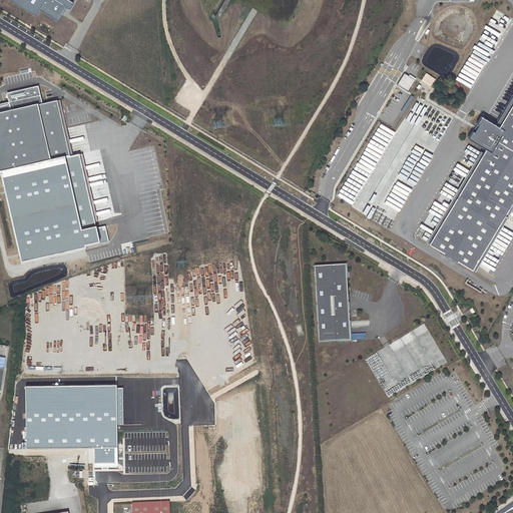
[(6,0),(36,16),(39,10),(58,21),(65,8),(68,10),(73,2),(68,0),(6,0)]
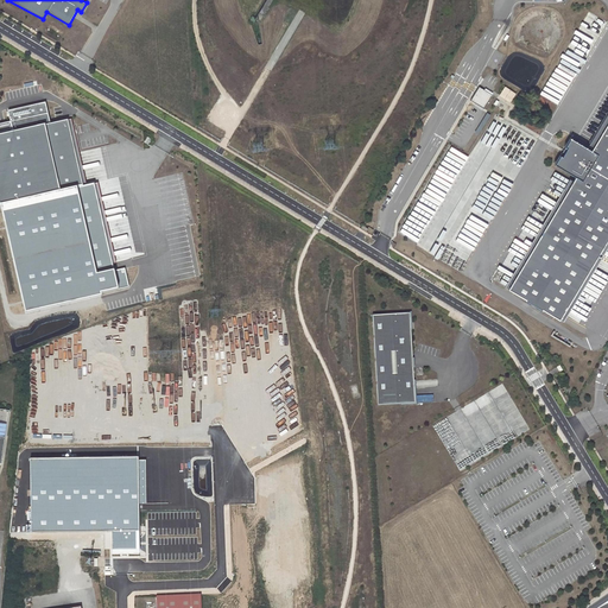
[(578,55),(584,58),(589,51),(582,48),(578,55)]
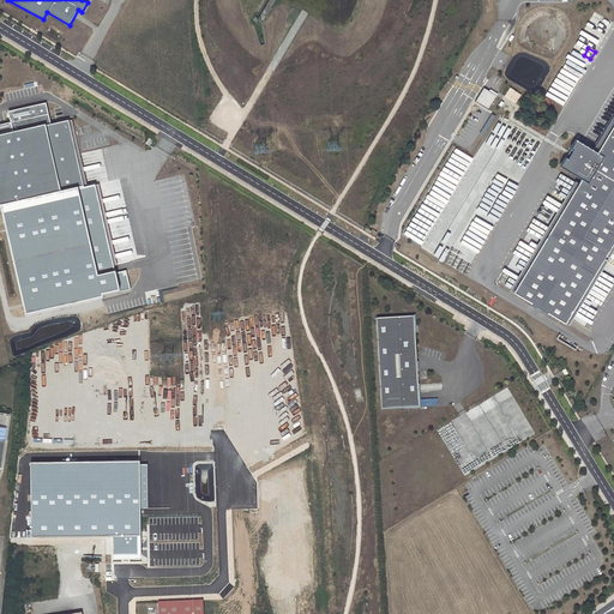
[(497,97),(482,89),(474,101),(488,110),(497,97)]
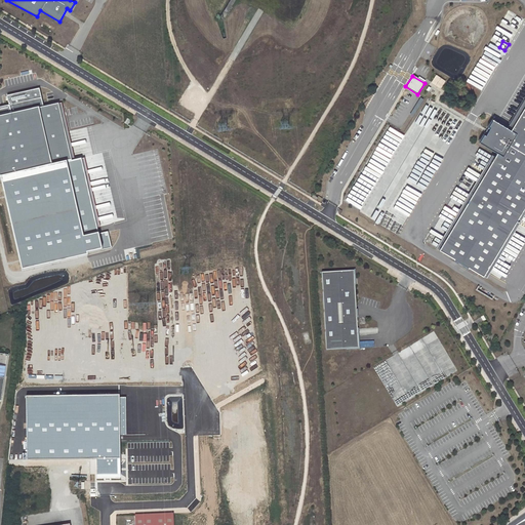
[(57,104),(43,108),(41,98),(0,107),(0,176),(37,168),(50,165),(55,188),(76,183),(57,104)]
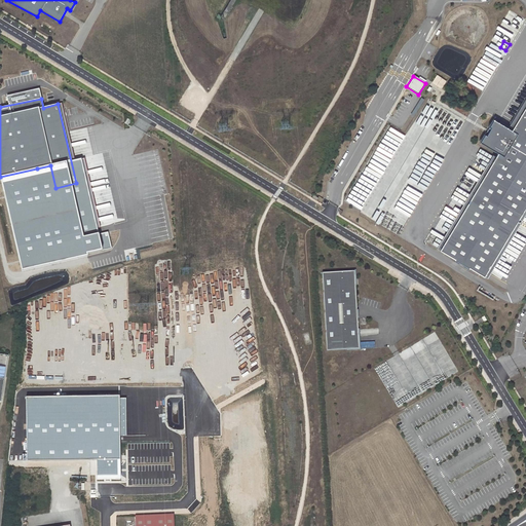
[(525,207),(525,108),(513,130),(494,119),(489,127),(491,128),(488,133),(487,136),(485,135),(481,143),(499,153),(441,250),(485,276),(525,207)]
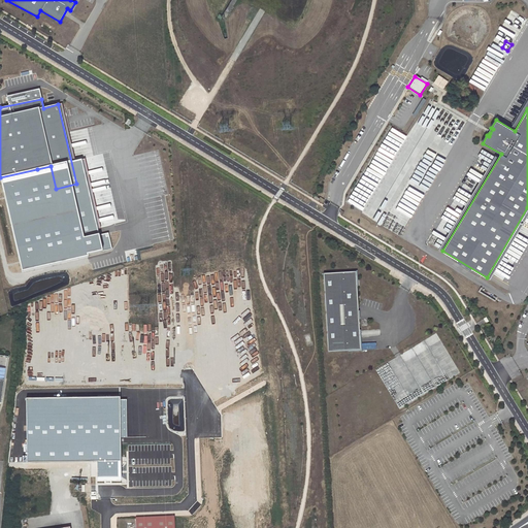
[(356,272),(323,274),(327,352),(359,351),(356,272)]
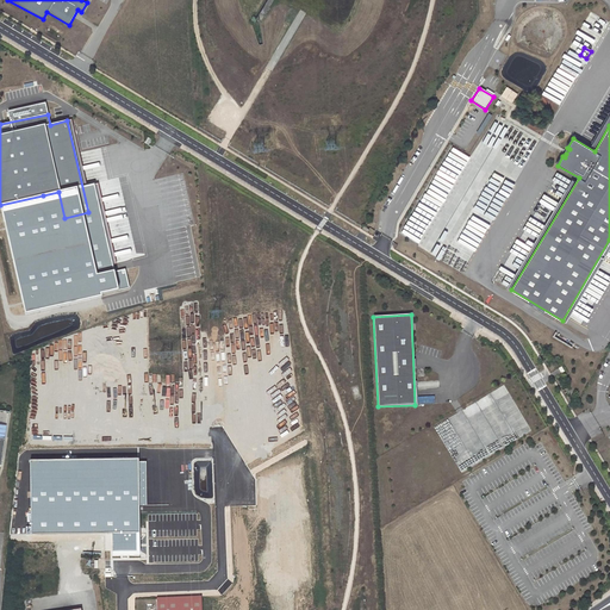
[(201,609),(200,593),(156,596),(156,609),(201,609)]
